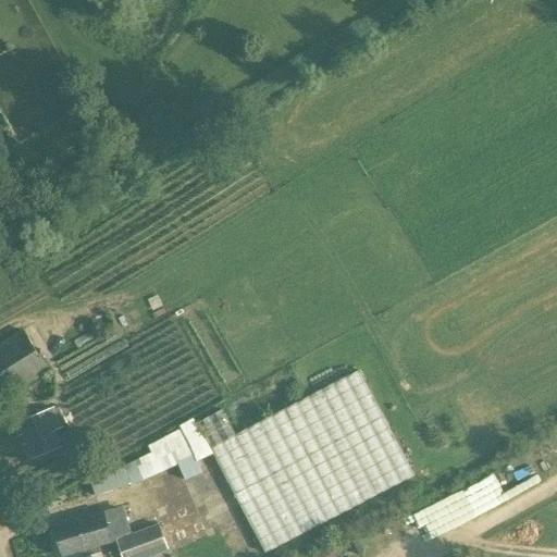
[(0,401),(49,370),(23,329),(0,342),(0,401)]
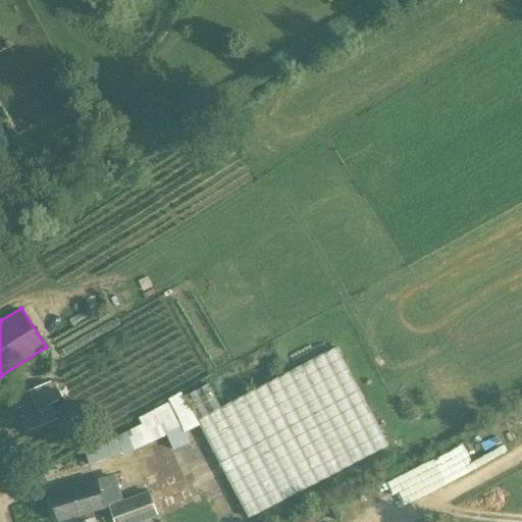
[(220,407),(209,386),(186,399),(248,518),(387,445),(336,347),(220,407)]
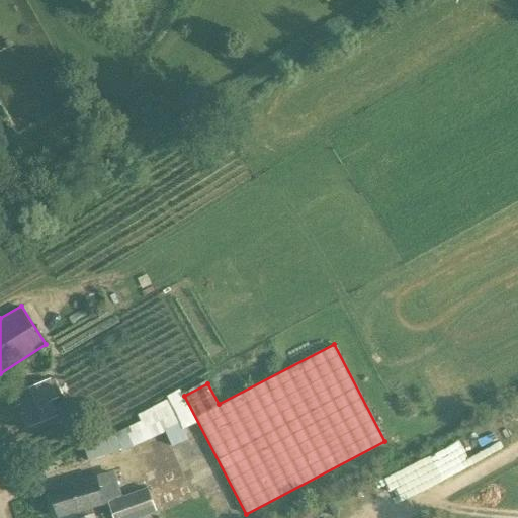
[(16,393),(30,426),(57,415),(50,400),(58,397),(50,378),(16,393)]
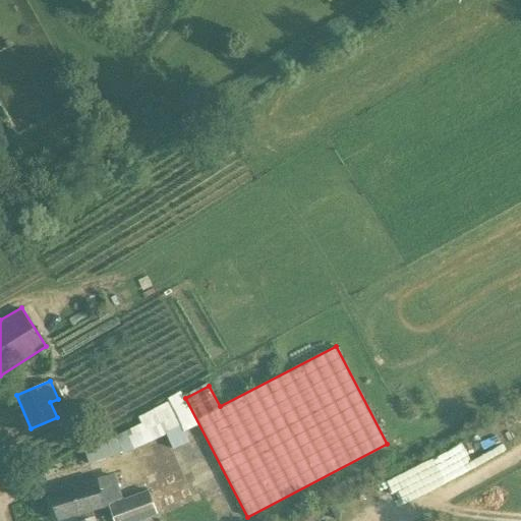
[(408,496),(482,470),(474,445),(399,470),(408,496)]
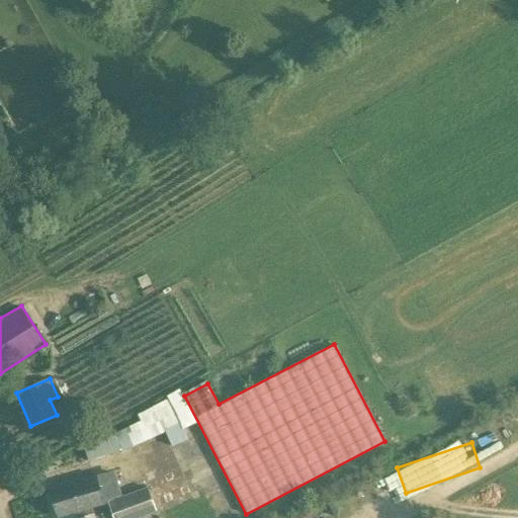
[(91,508),(104,504),(107,503),(112,517),(143,517),(156,513),(147,490),(121,500),(112,472),(96,478),(96,475),(49,489),(58,517),(76,513),(77,517),(78,517),(93,514),(91,508)]
